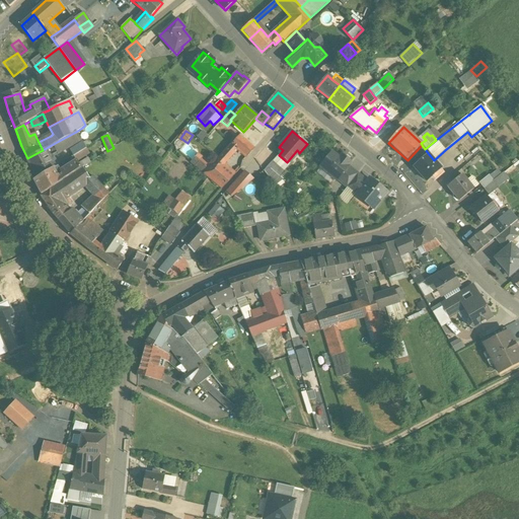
[(238,137),(226,151),(232,156),(238,150),(246,157),(252,150),(238,137)]
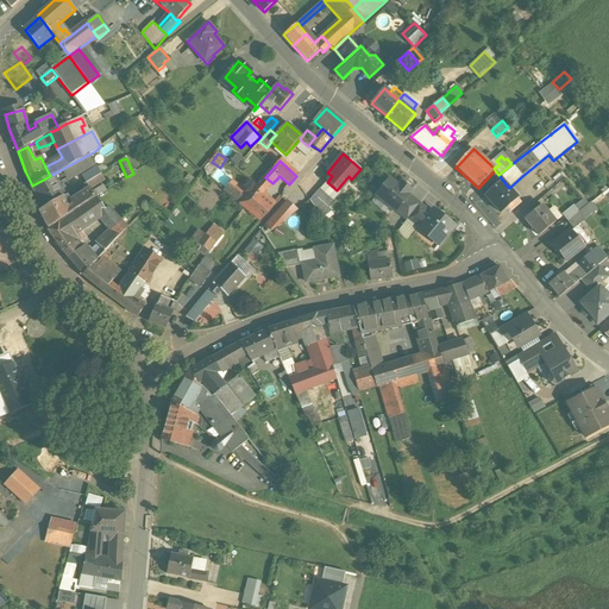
[(69,165),(58,171),(63,181),(74,175),(69,165)]
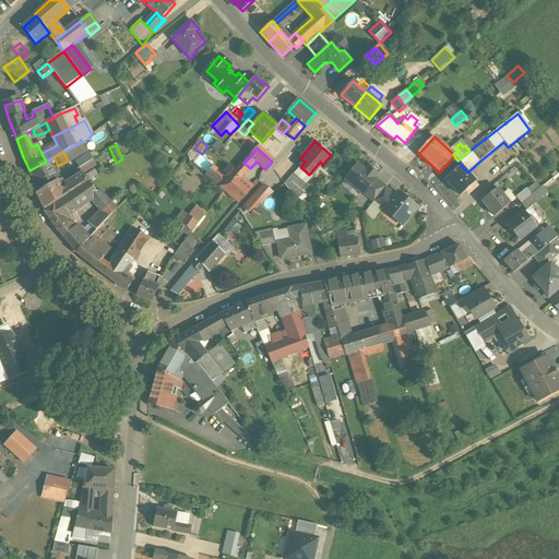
[(30,170),(27,171),(39,192),(57,182),(58,183),(60,181),(55,173),(58,170),(54,165),(52,166),(48,161),(46,162),(30,170)]
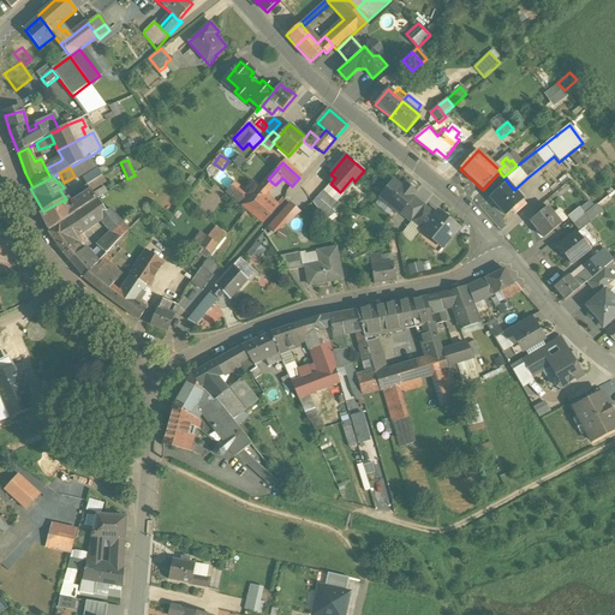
[(268,179),(257,191),(264,197),(275,185),(268,179)]
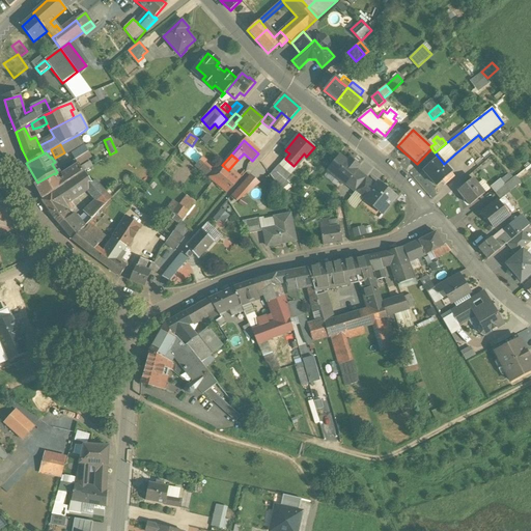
[(340,157),(329,171),(344,184),(357,169),(359,167),(350,160),(347,162),(340,157)]
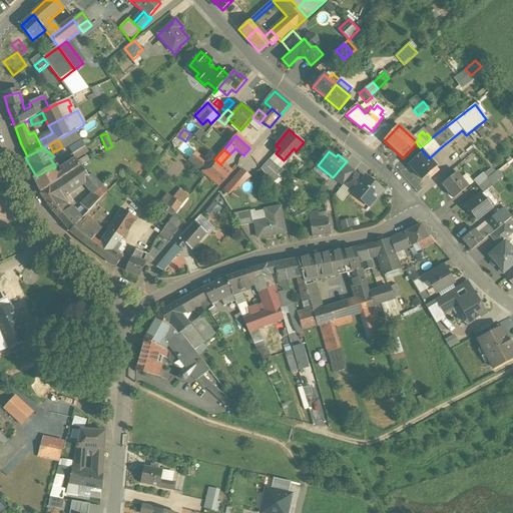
[(424,152),(409,165),(411,167),(410,168),(414,172),(414,171),(422,180),(428,174),(431,177),(438,171),(435,168),(436,167),(429,158),(424,152)]
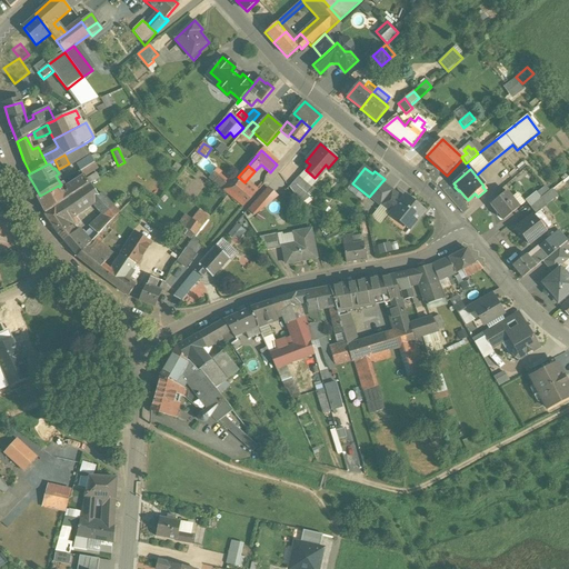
[(313,188),(300,176),(289,188),(300,203),(310,197),(308,195),(313,188)]
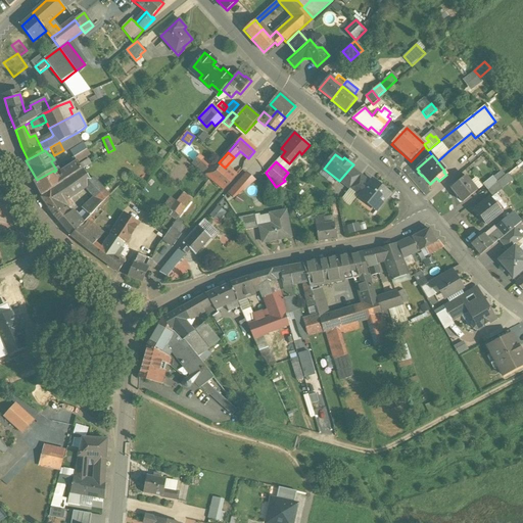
[(37,180),(34,182),(41,196),(63,182),(82,170),(77,162),(60,173),(61,178),(58,180),(54,172),(53,171),(37,180)]
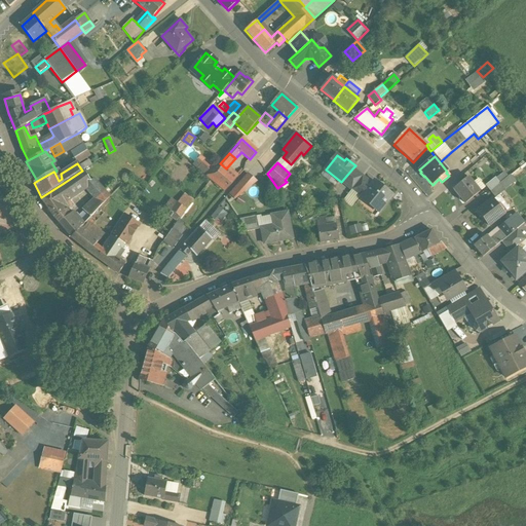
[(226,168),(220,163),(207,178),(225,192),(237,178),(233,175),(226,168)]
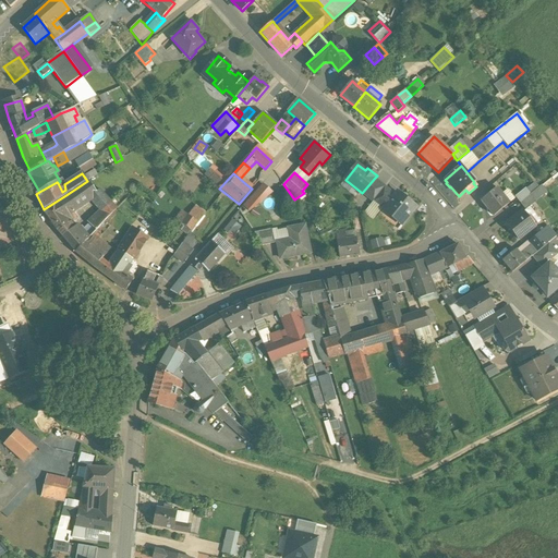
[(385,186),(375,178),(362,193),(373,202),(385,186)]
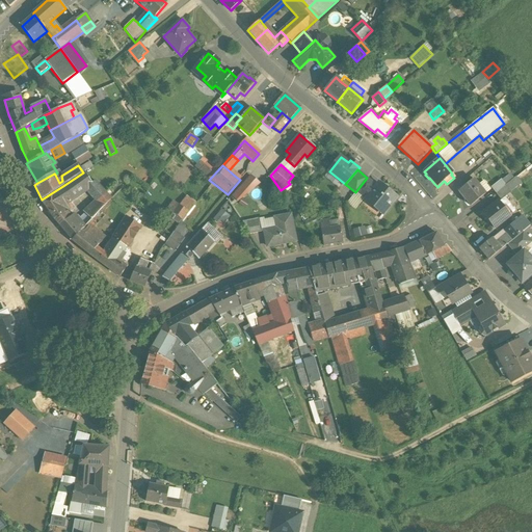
[(65,186),(43,201),(42,202),(54,220),(62,215),(65,213),(71,209),(67,204),(85,190),(92,184),(84,173),(83,173),(64,185),(65,186)]
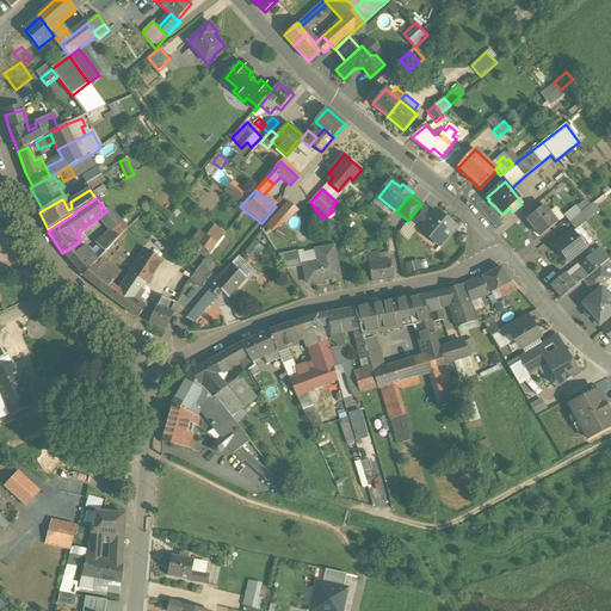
[(290,201),(266,224),(276,233),(300,209),(290,201)]
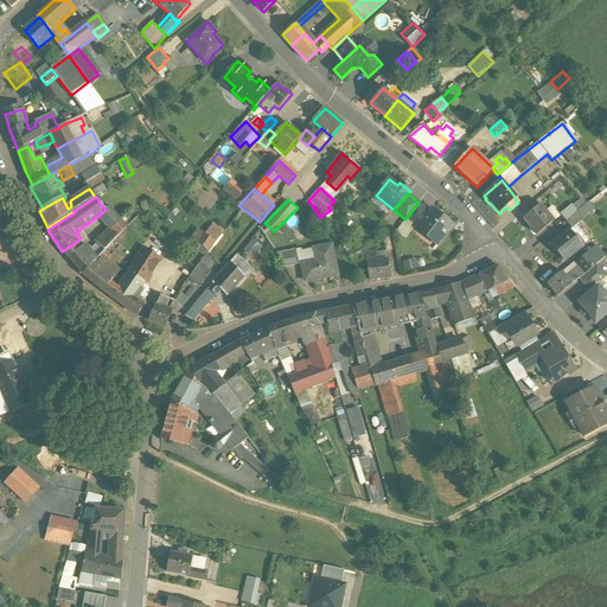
[(419,203),(406,219),(416,228),(429,212),(419,203)]
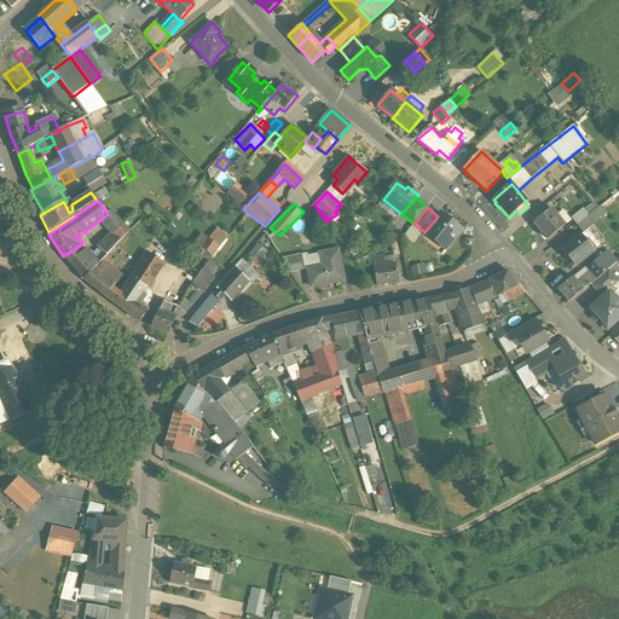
[(565,226),(551,209),(536,221),(543,230),(541,231),(548,241),(565,226)]
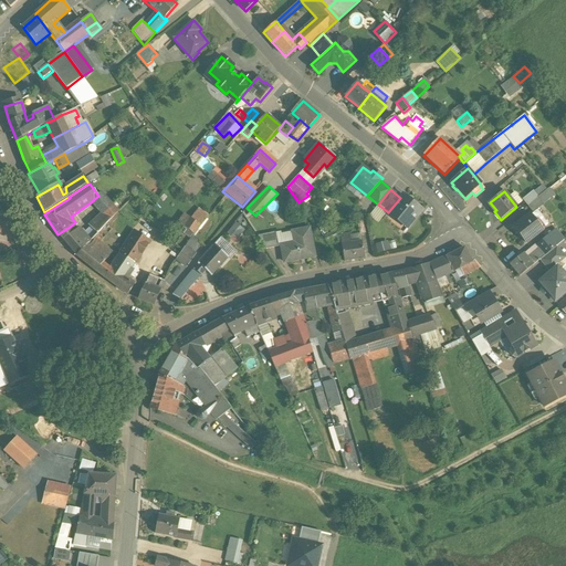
[(533,191),(522,200),(527,206),(538,198),(533,191)]
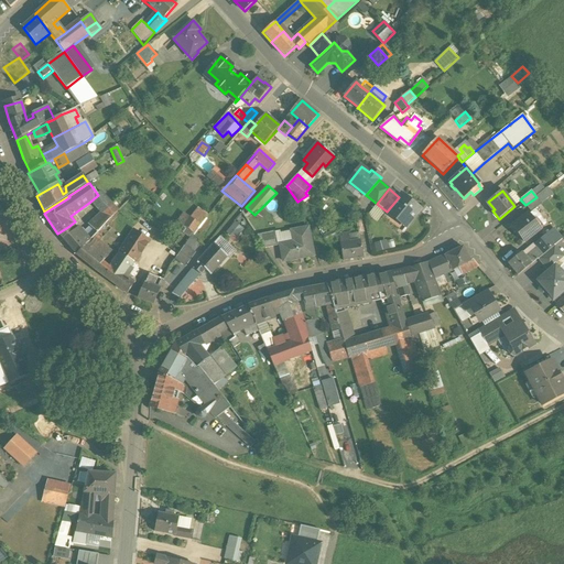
[(98,195),(90,202),(100,212),(110,203),(100,193),(98,195)]
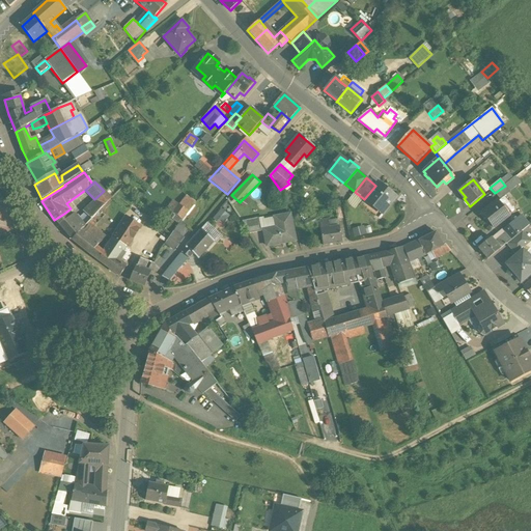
[(387,191),(378,184),(375,186),(364,199),(366,201),(366,200),(373,206),(372,206),(382,215),(395,198),(394,197),(394,194),(390,191),(387,191)]
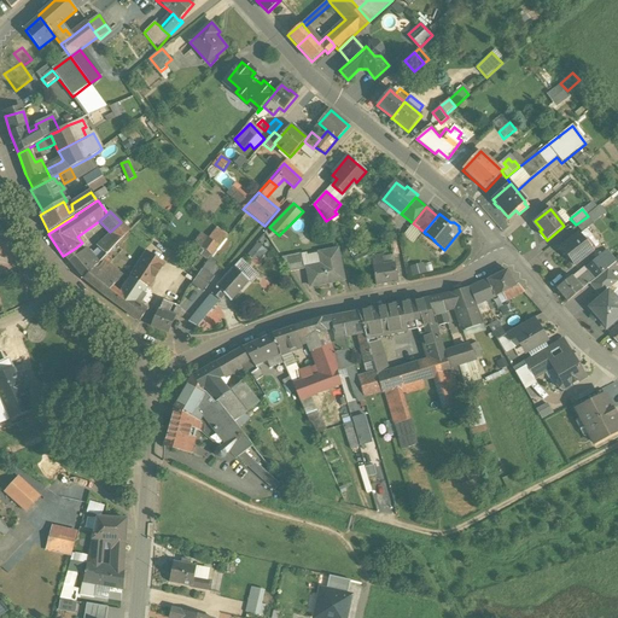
[(588,216),(576,225),(582,233),(593,223),(588,216)]
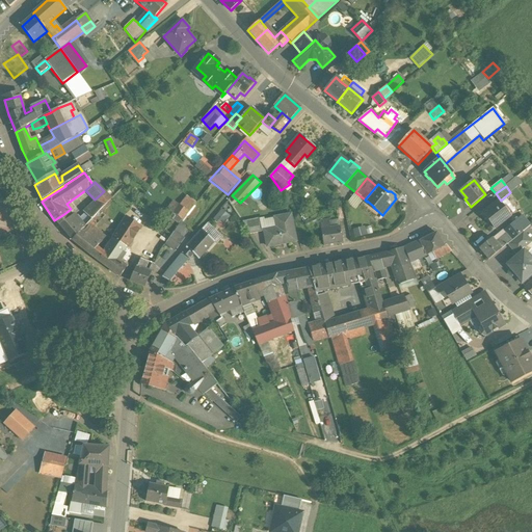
[(104,191),(95,200),(97,203),(103,208),(107,204),(112,200),(106,193),(104,191)]
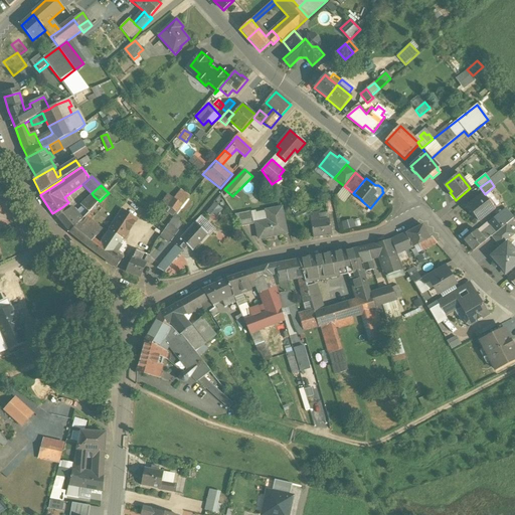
[(188,198),(180,192),(174,199),(182,205),(188,198)]
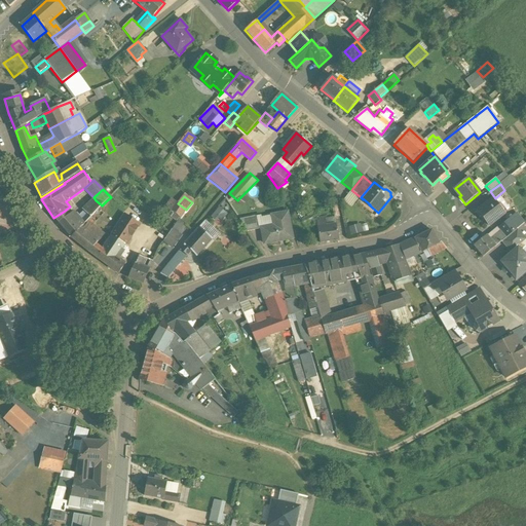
[(178,203),(172,199),(165,208),(171,211),(180,218),(186,210),(178,203)]
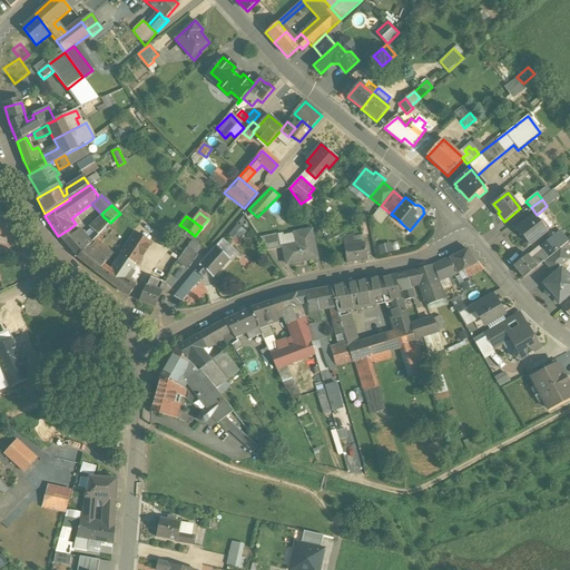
[(533,216),(517,229),(529,245),(546,232),(533,216)]
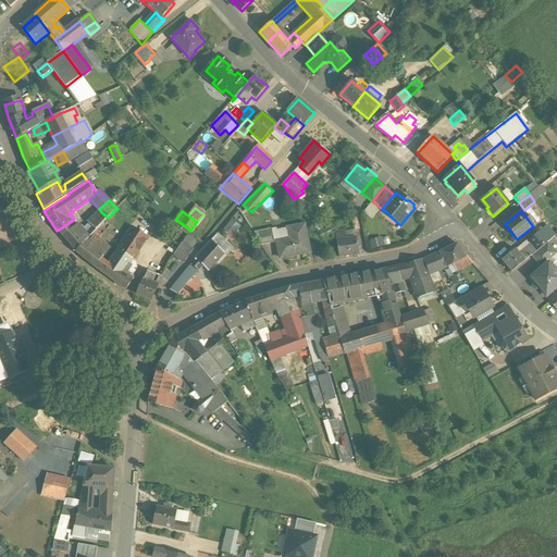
[(108,218),(101,212),(89,224),(97,231),(107,220),(108,218)]
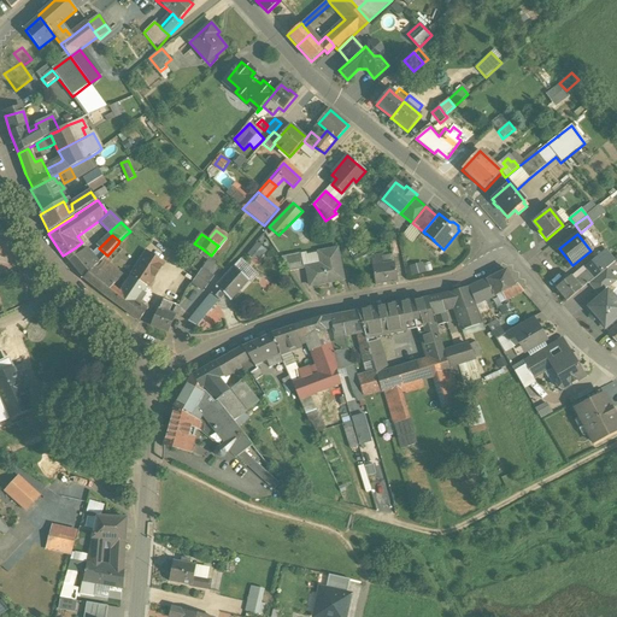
[(256,260),(265,250),(258,242),(248,254),(256,260)]
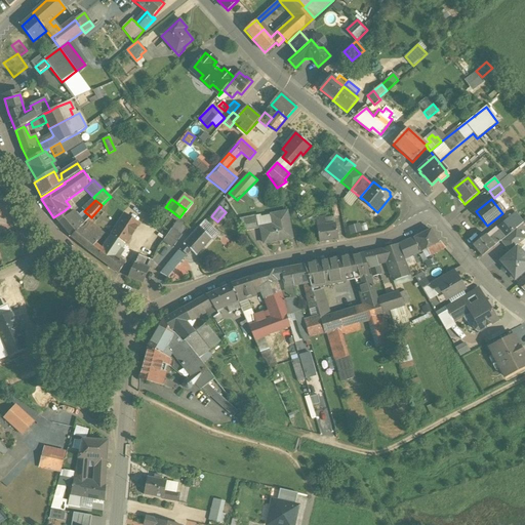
[(62,212),(53,217),(56,220),(67,213),(65,210),(62,212)]
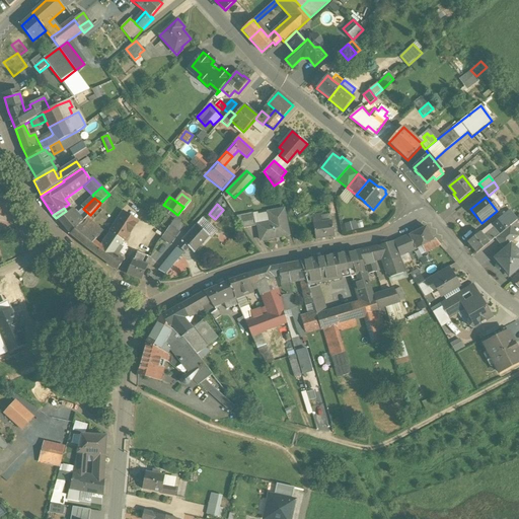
[(68,214),(58,221),(70,234),(83,221),(73,210),(68,214)]
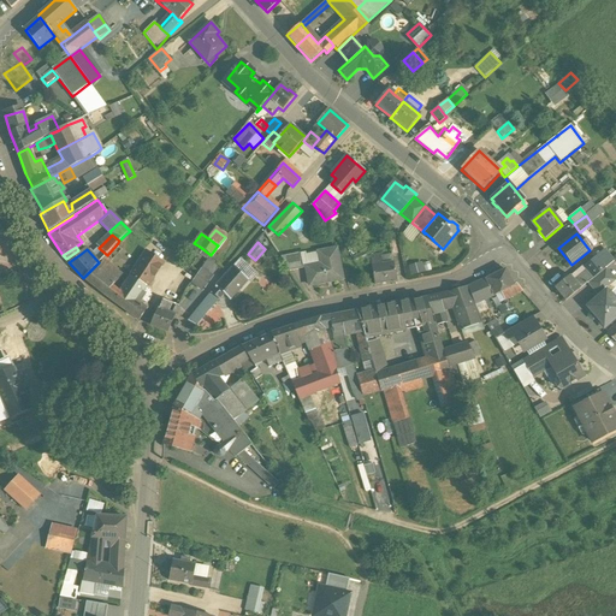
[(320,265),(306,268),(309,286),(342,279),(336,249),(318,253),(320,265)]
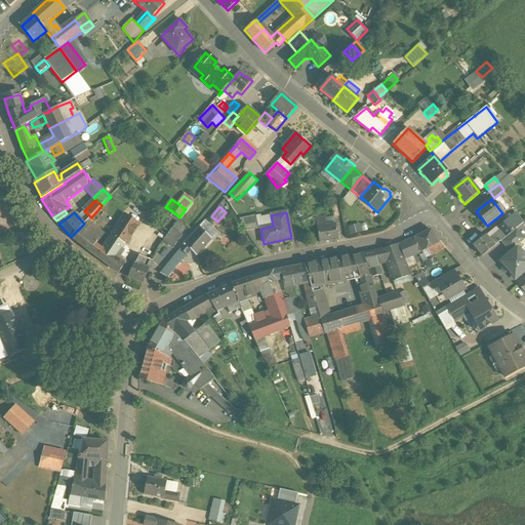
[(67,213),(56,220),(58,224),(69,216),(67,213)]
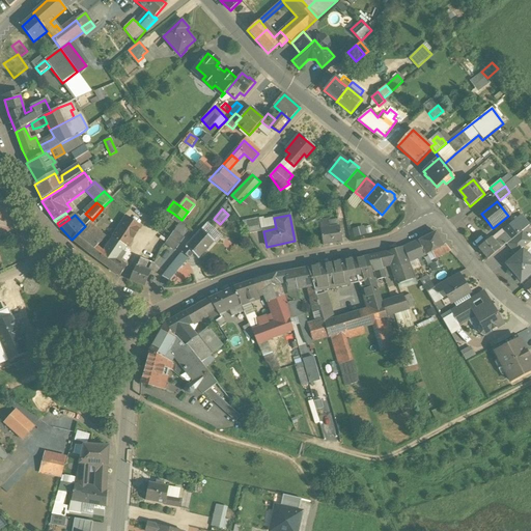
[(521,216),(503,230),(504,232),(505,234),(510,241),(522,231),(529,225),(521,216)]
